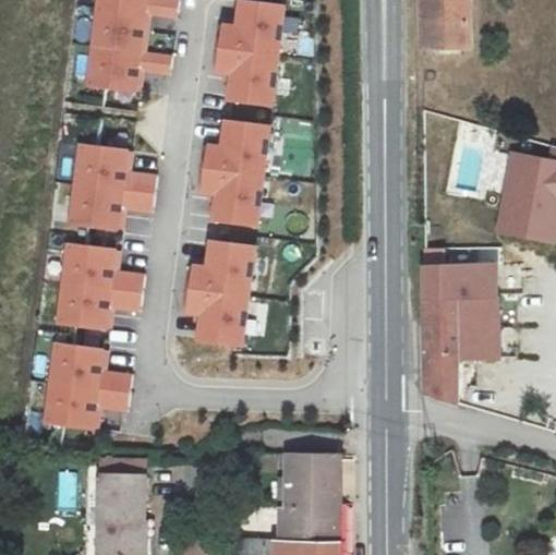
[(98,0),(88,83),(134,88),(137,69),(143,70),(170,73),(172,55),(145,51),(140,50),(144,12),(150,13),(177,16),(180,0),(98,0)]
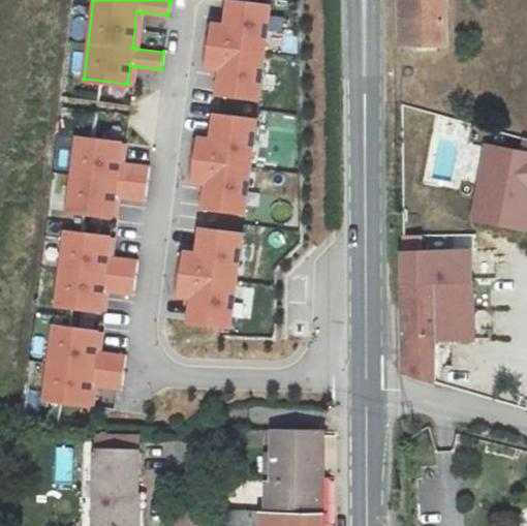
[(258,97),(270,4),(238,0),(229,0),(227,16),(226,24),(218,24),(209,22),(203,65),(213,66),(221,67),(220,76),(218,92),(258,97)]
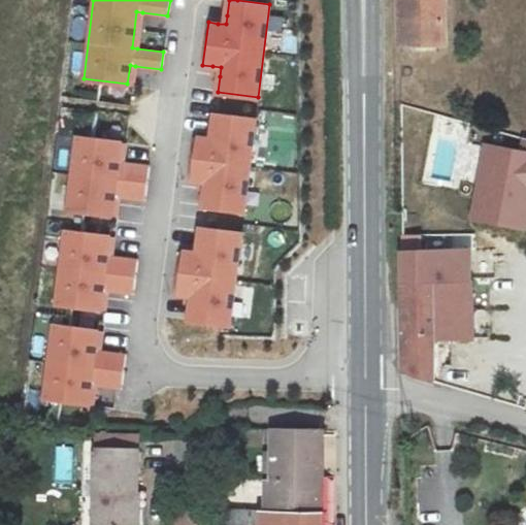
[(398,0),(400,41),(440,40),(439,0),(398,0)]
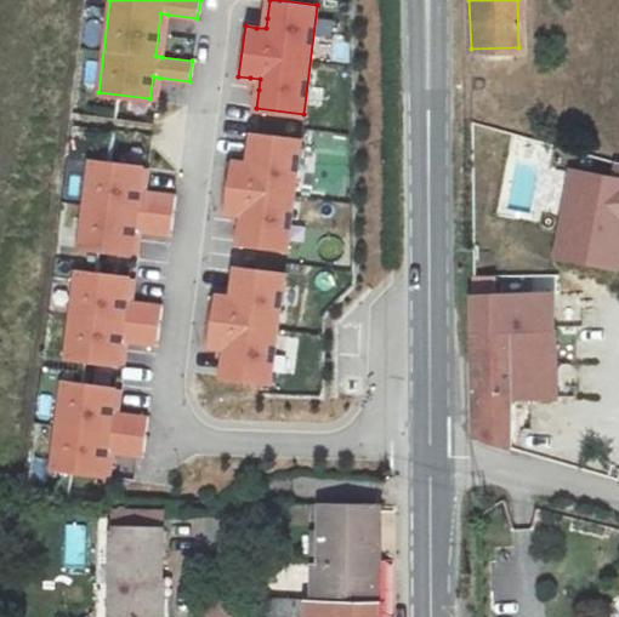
[(168,15),(160,13),(155,56),(162,57),(168,15)]
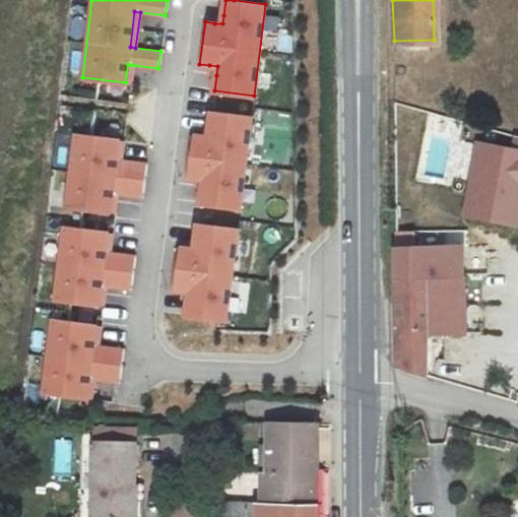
[(215,14),(214,23),(222,23),(223,15),(215,14)]
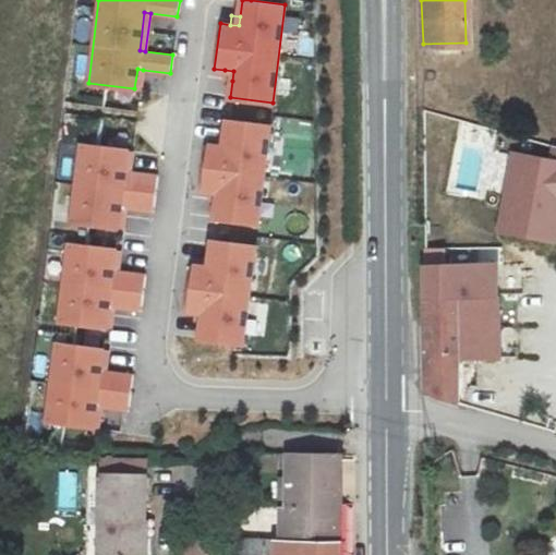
[(225,70),(224,80),(232,81),(233,71),(225,70)]
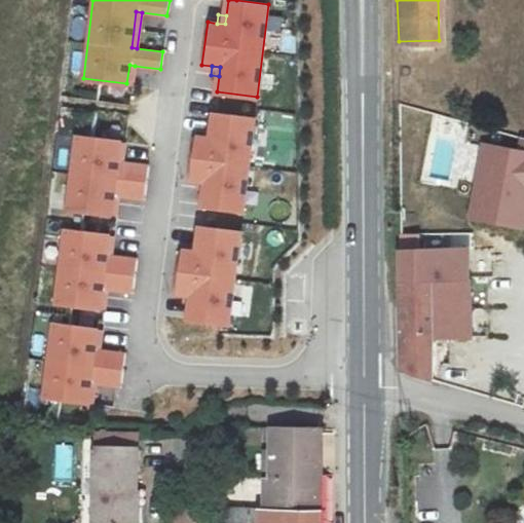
[(244,211),(255,117),(214,112),(212,128),(211,138),(203,137),(193,136),(188,178),(198,179),(206,180),(204,189),(202,206),(244,211)]
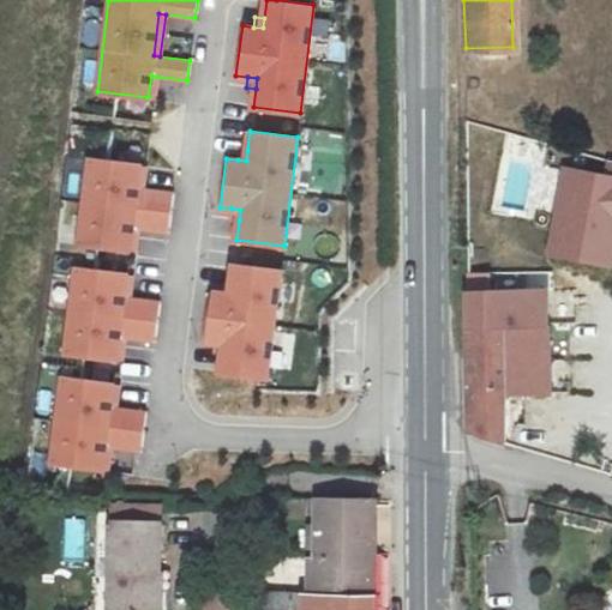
[(239,149),(238,159),(246,161),(247,150),(239,149)]
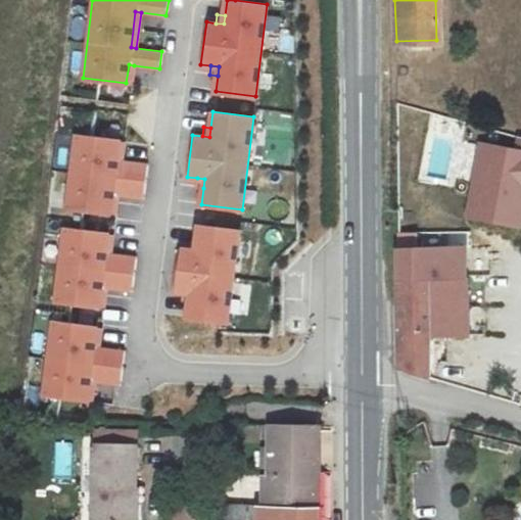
[(119,140),(76,134),(66,207),(109,213),(112,193),(119,194),(142,197),(147,162),(123,159),(116,158),(119,140)]
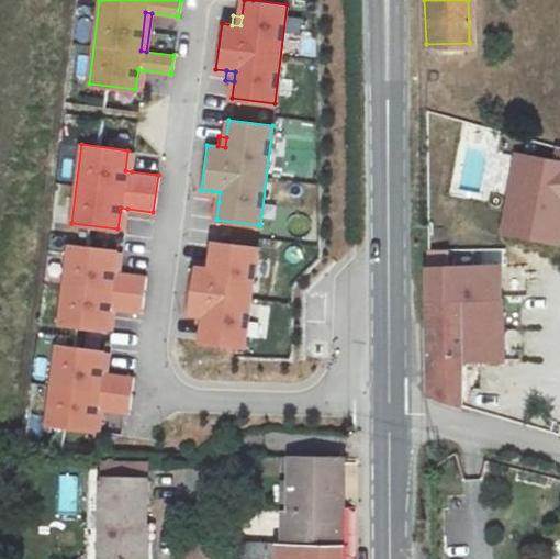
[(513,152),(500,231),(557,242),(559,221),(559,146),(555,145),(551,157),(513,152)]
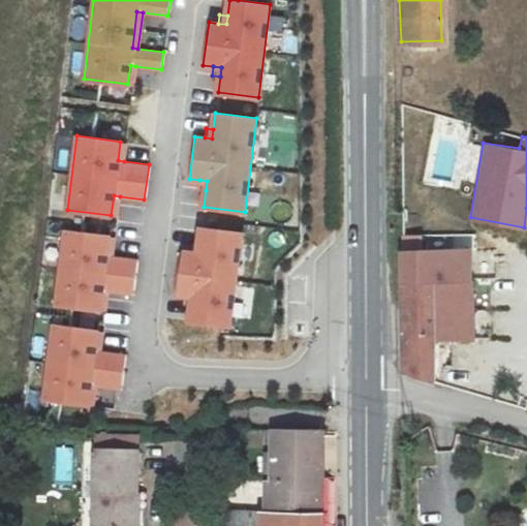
[(126,142),(120,142),(118,160),(124,161),(126,142)]
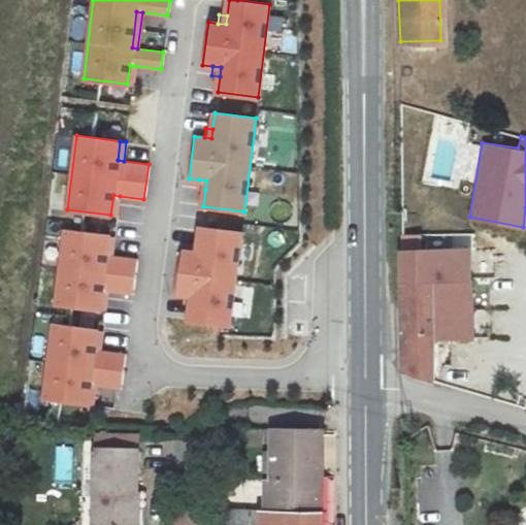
[(199,179),(197,189),(205,190),(206,181),(199,179)]
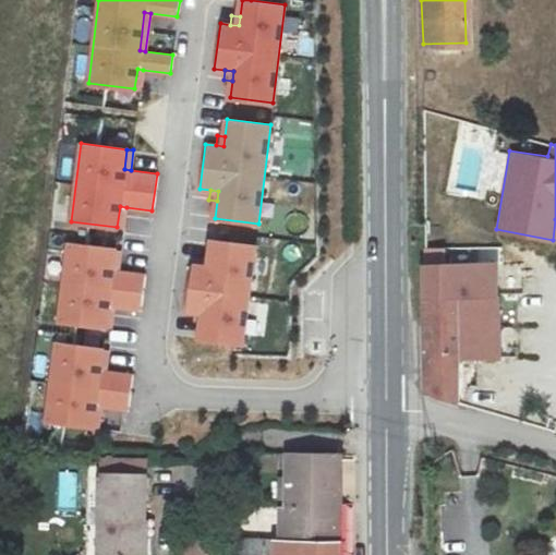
[(127,207),(120,206),(117,227),(123,228),(127,207)]
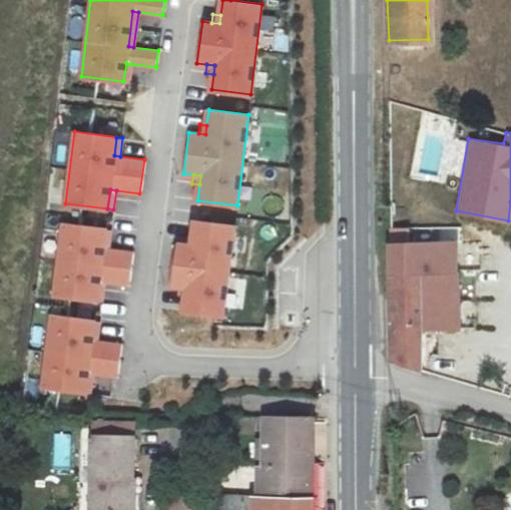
[(223,316),(234,224),(195,220),(193,236),(192,244),(184,243),(174,242),(169,284),(179,285),(186,286),(185,295),(183,311),(223,316)]
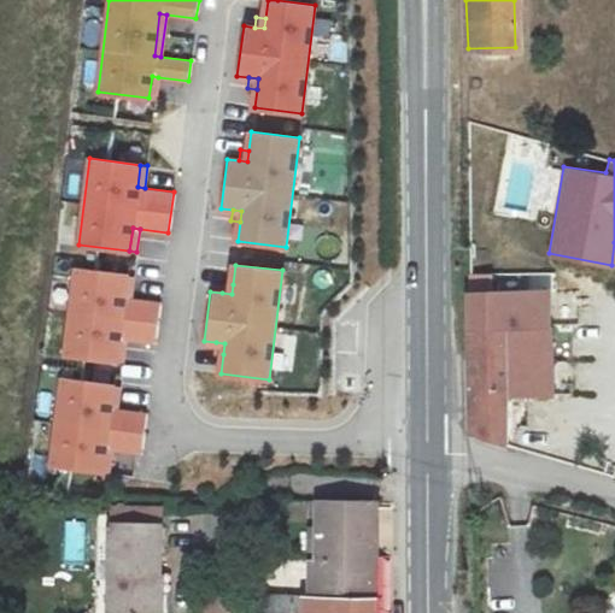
[(124,296),(127,275),(76,269),(65,354),(116,360),(119,337),(126,339),(153,342),(159,301),(130,298),(124,296)]
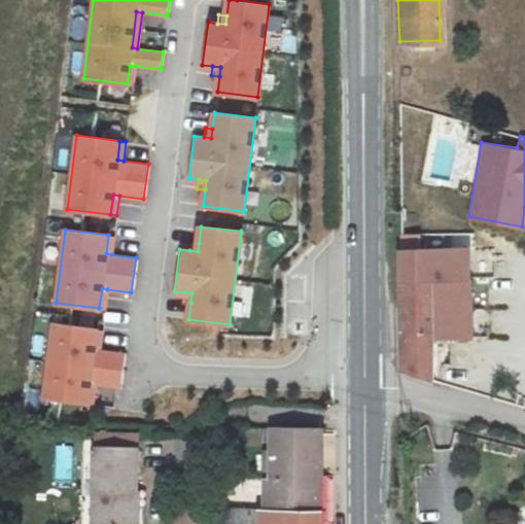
[(190,241),(189,250),(198,251),(199,243),(190,241)]
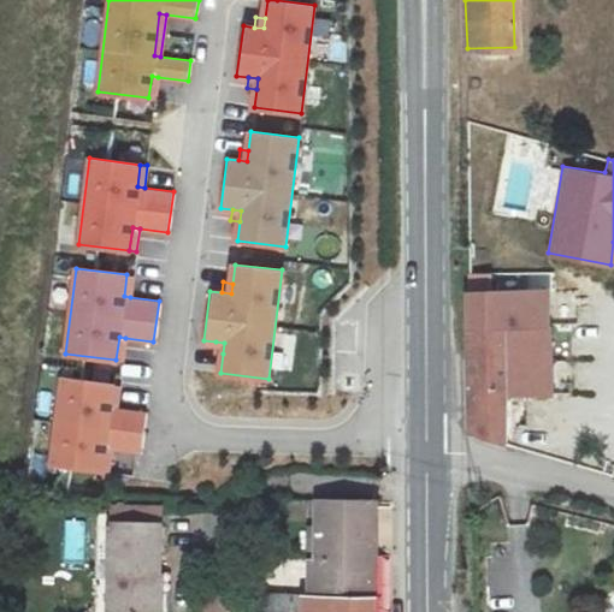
[(549,385),(549,370),(548,316),(547,285),(468,287),(468,432),(509,441),(508,428),(520,428),(518,387),(549,385)]
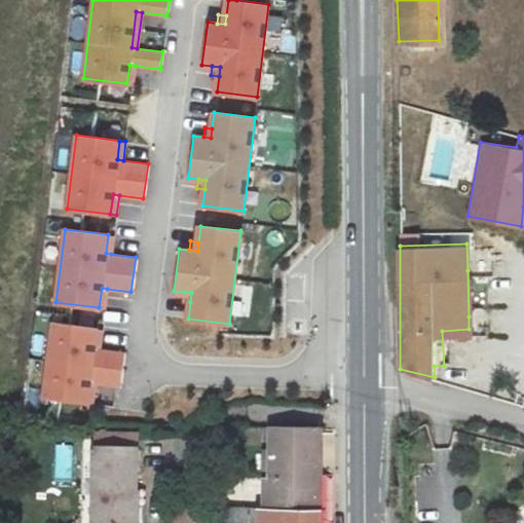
[(468,270),(469,316),(493,314),(490,267),(468,270)]
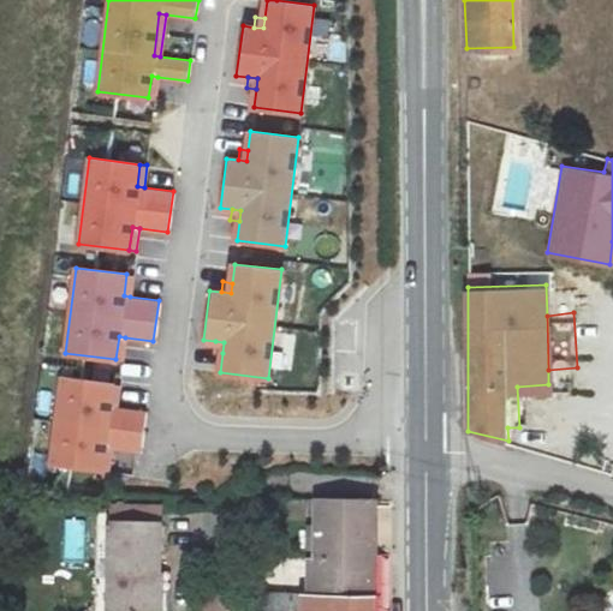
[(215,341),(214,352),(222,353),(224,342),(215,341)]
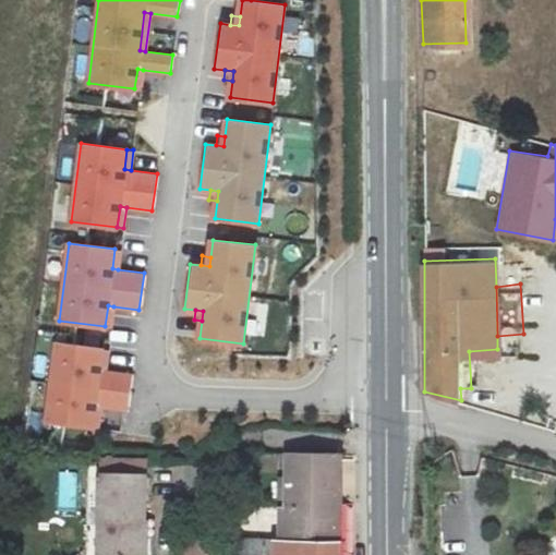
[(99,369),(101,348),(56,342),(46,421),(92,426),(95,406),(100,407),(125,410),(131,373),(105,370),(99,369)]
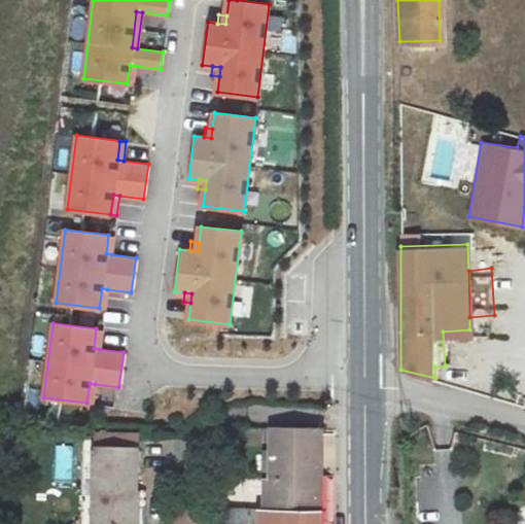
[(259,478),(255,523),(323,523),(323,426),(323,423),(271,421),(269,477),(259,478)]
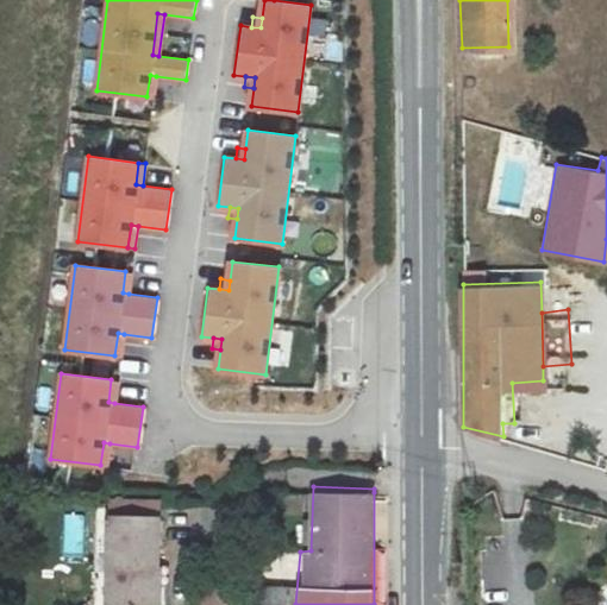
[(107,499),(104,604),(156,604),(157,565),(156,563),(157,500),(107,499)]
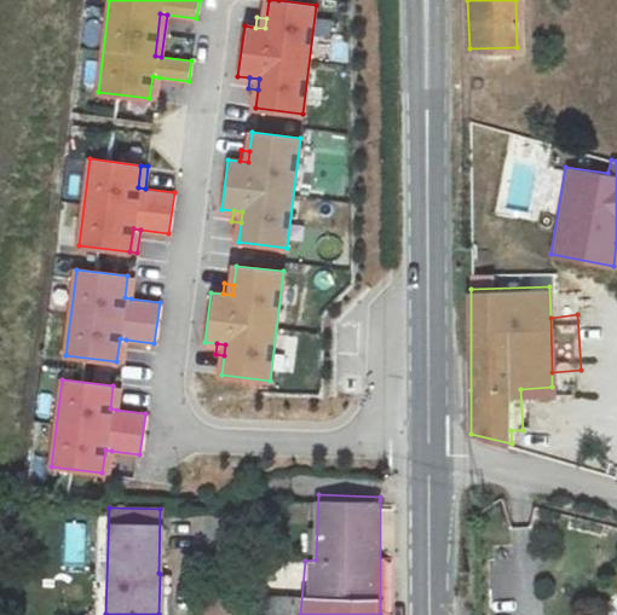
[(264,610),(297,610),(298,595),(264,593),(264,610)]
